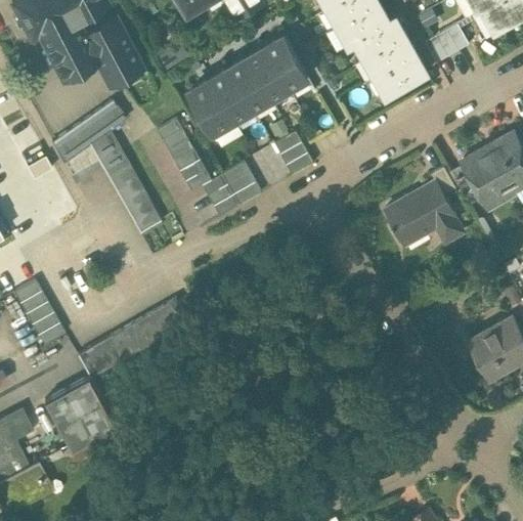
[(15,0),(13,1),(32,37),(41,32),(74,14),(75,14),(67,0),(15,0)]
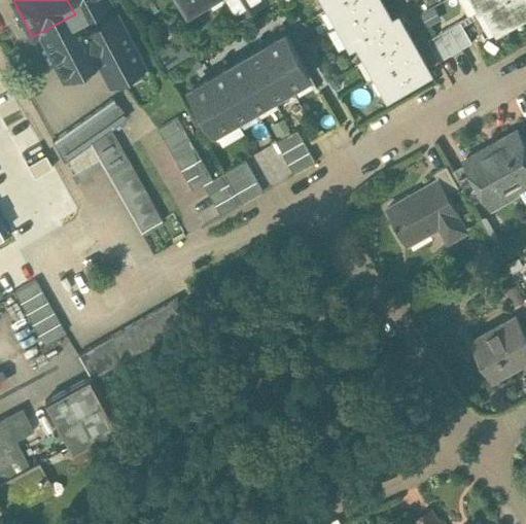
[(112,0),(67,0),(75,14),(74,14),(85,36),(116,20),(121,18),(112,0)]
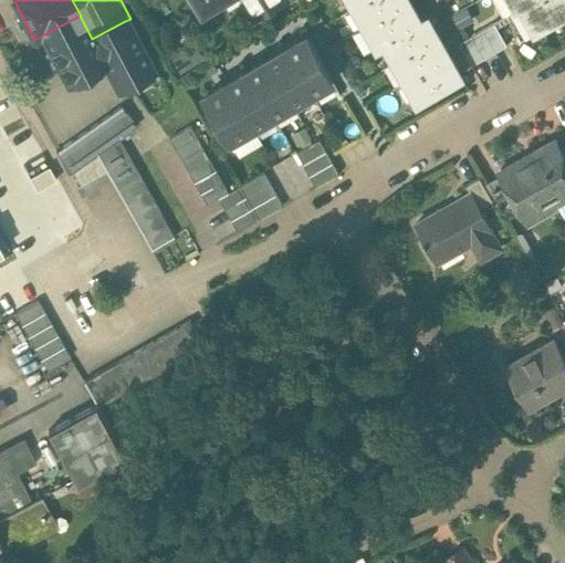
[(194,0),(203,16),(229,0),(194,0)]
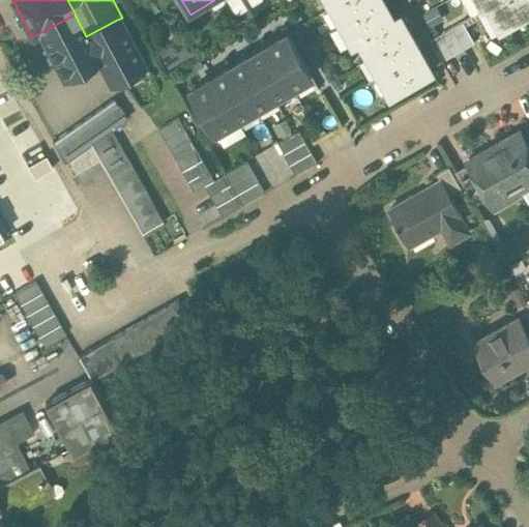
[(268,3),(265,0),(231,0),(242,19),(268,3)]
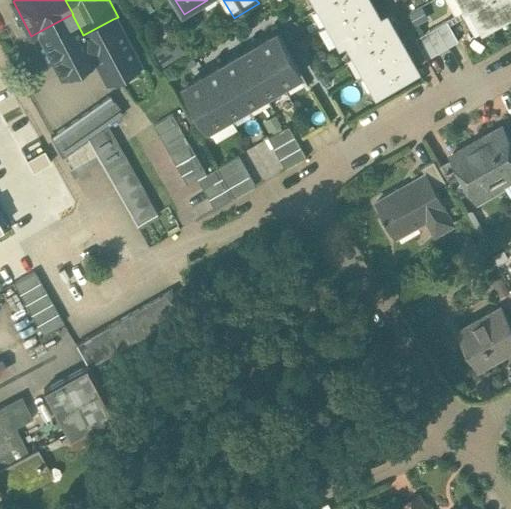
[(317,0),(322,8),(336,0),(317,0)]
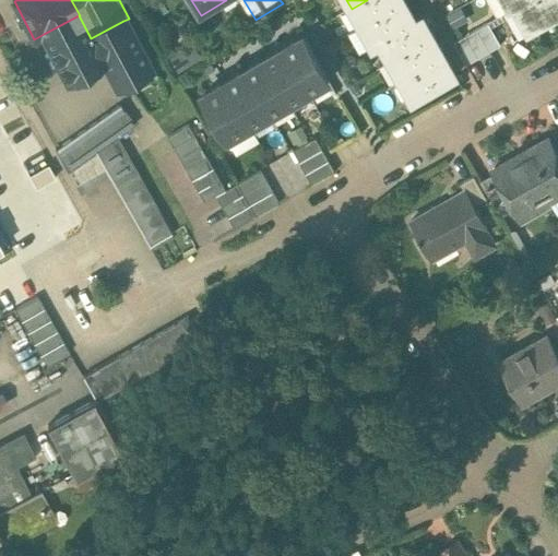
[(404,0),(367,0),(352,9),(363,28),(406,3),(404,0)]
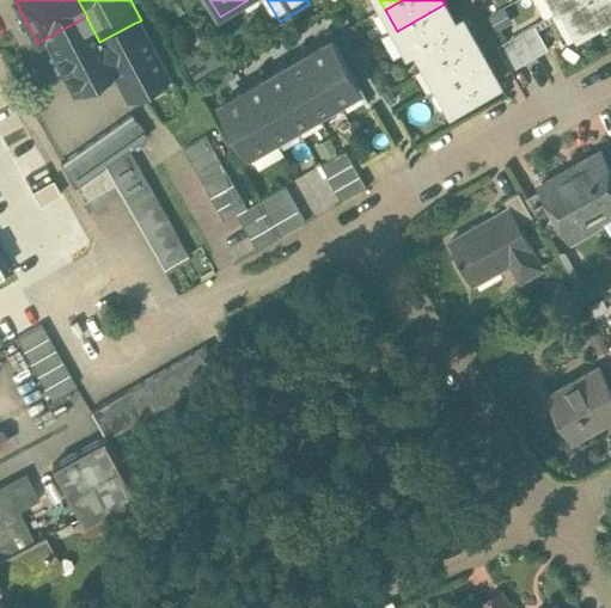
[(555,0),(562,12),(557,14),(558,16),(562,13),(586,0),(555,0)]
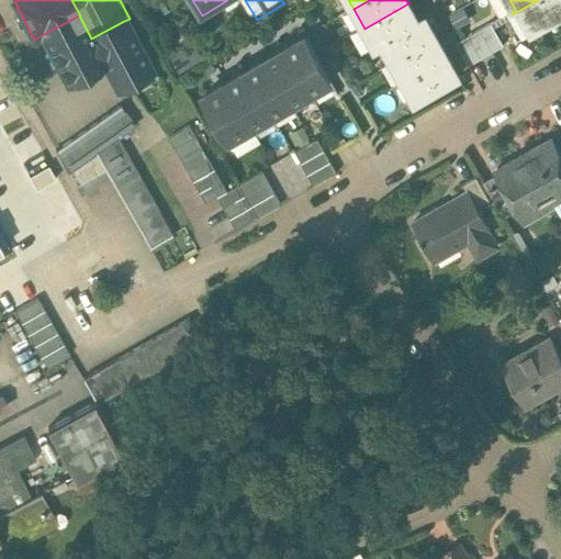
[(560,0),(538,0),(516,12),(517,14),(522,12),(534,34),(530,37),(530,38),(560,21),(560,0)]
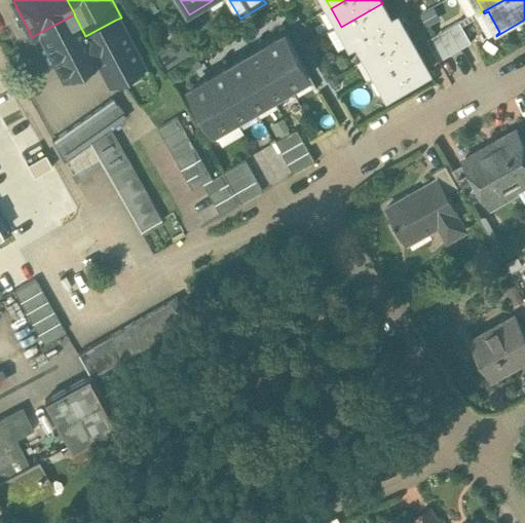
[(382,3),(341,27),(351,46),(359,42),(358,41),(392,22),(392,21),(382,3)]
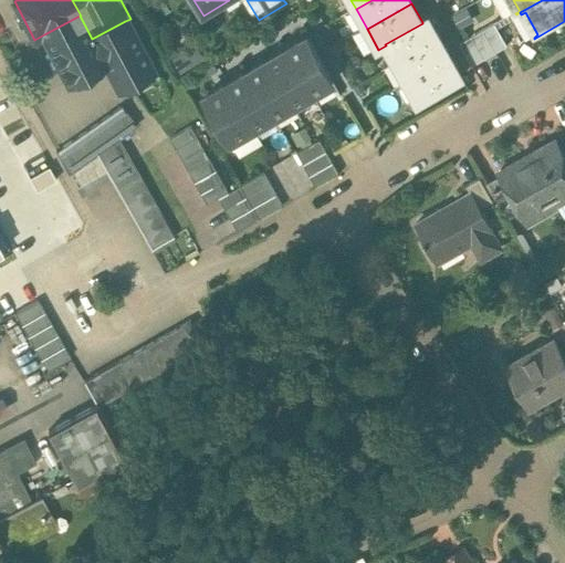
[(80,16),(44,34),(71,83),(106,65),(121,92),(153,75),(125,21),(92,39),(80,16)]
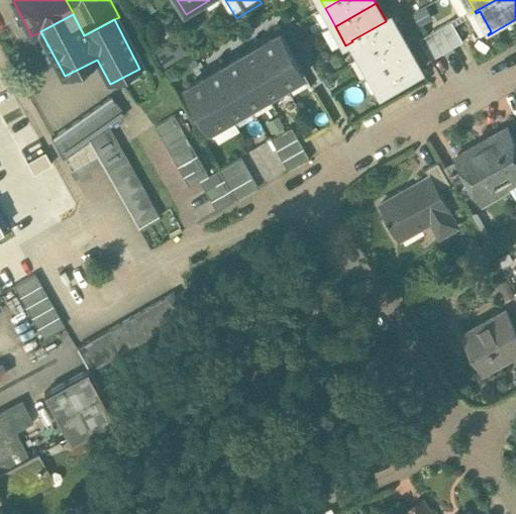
[(386,21),(351,40),(352,41),(362,59),(383,46),(403,35),(392,17),(386,20),(386,21)]
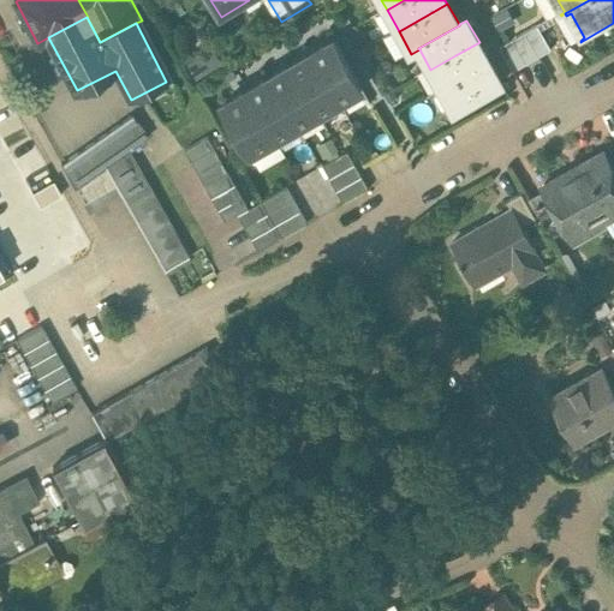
[(538,29),(525,36),(538,60),(552,53),(538,29)]
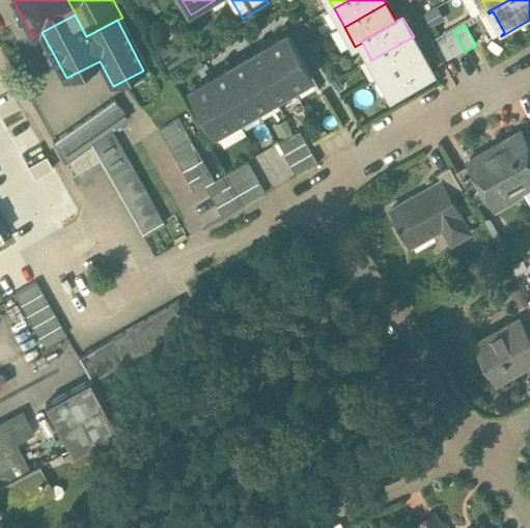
[(465,52),(453,31),(443,37),(454,58),(465,52)]
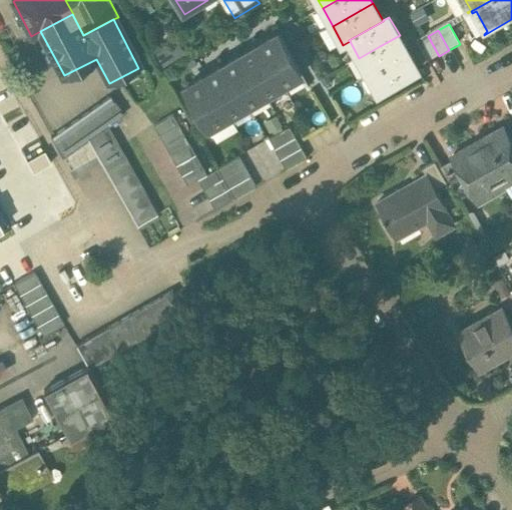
[(380,46),(359,58),(369,75),(410,53),(400,35),(380,46)]
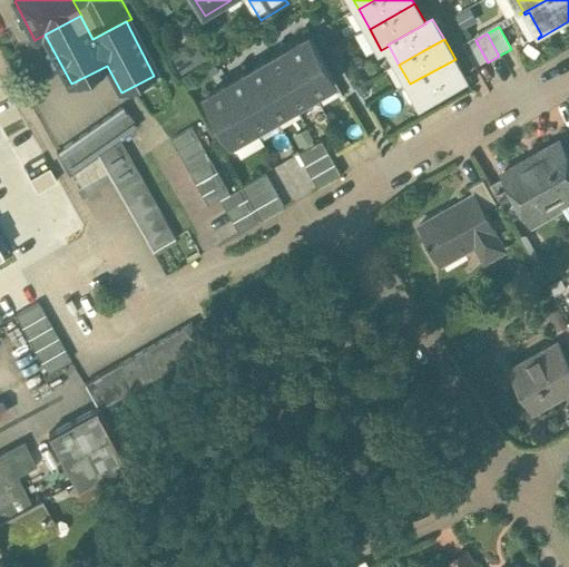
[(336,85),(311,40),(290,51),(315,97),(336,85)]
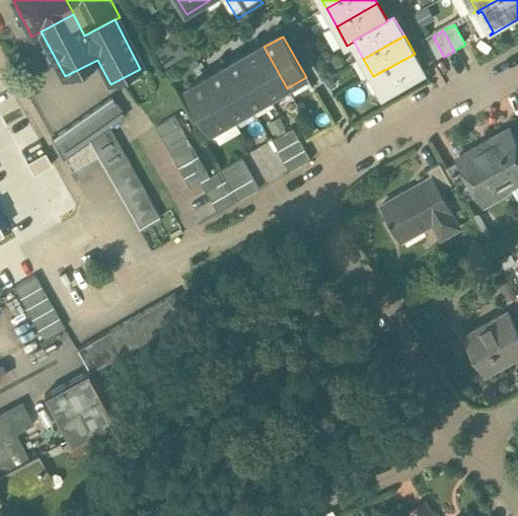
[(444,57),(433,37),(422,43),(433,63),(444,57)]
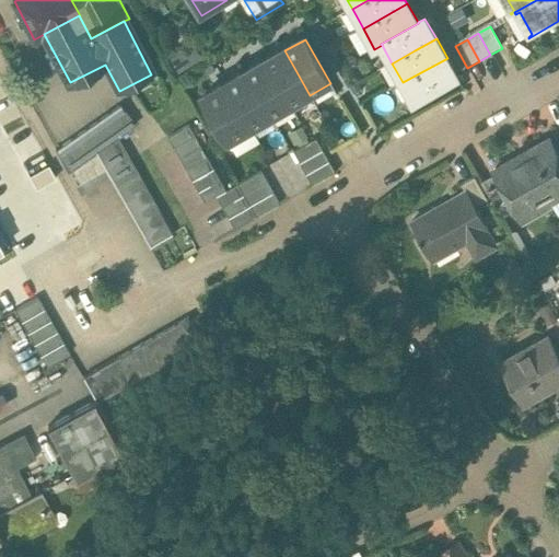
[(310,95),(284,50),(265,62),(291,106),(310,95)]
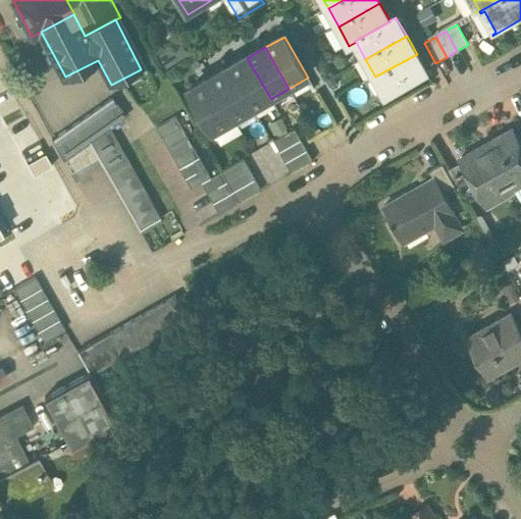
[(417,54),(375,78),(385,96),(427,72),(417,54)]
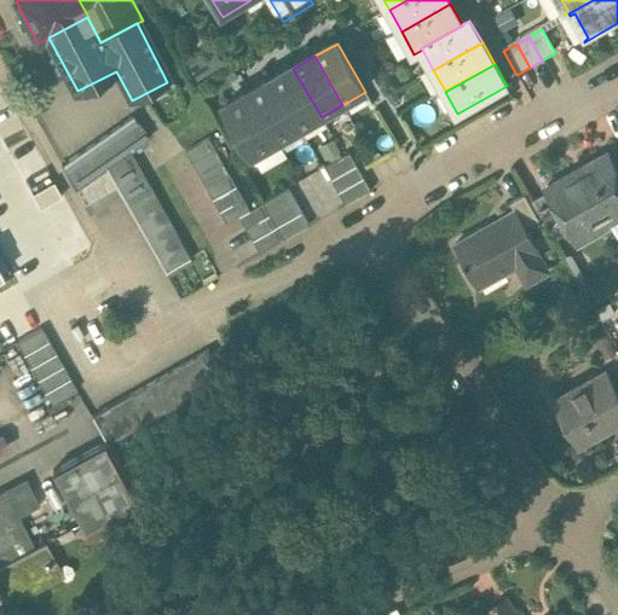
[(322,117),(293,69),(272,81),(300,129),(322,117)]
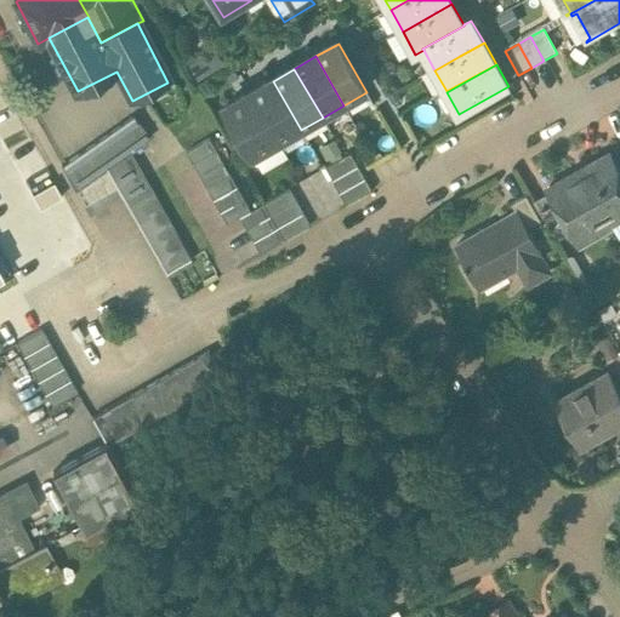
[(301,130),(273,81),(251,93),(279,142),(301,130)]
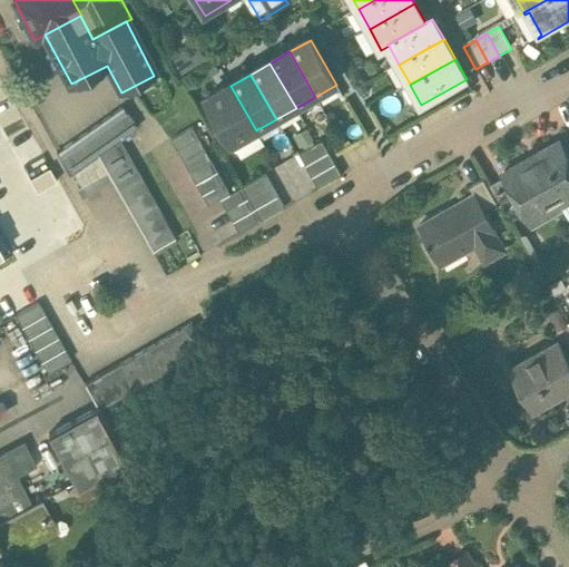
[(256,130),(231,86),(207,99),(233,145),(256,130)]
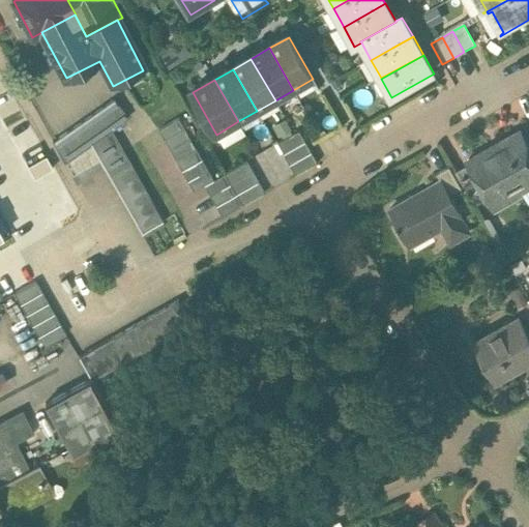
[(115,101),(70,132),(85,151),(91,147),(112,133),(129,121),(115,101)]
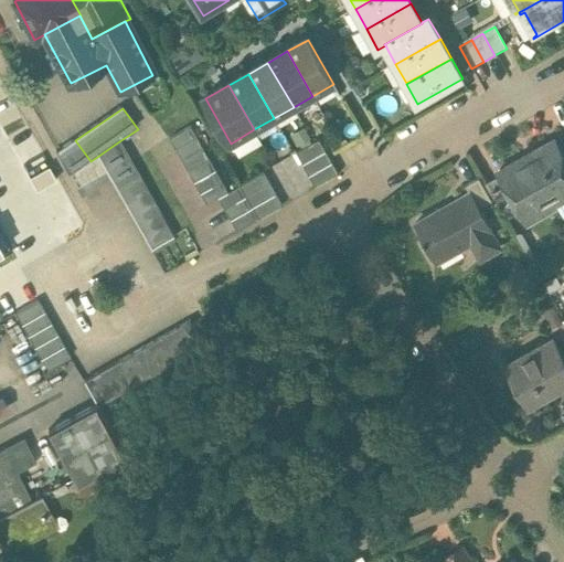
[(192,128),(170,140),(177,151),(198,139),(192,128)]
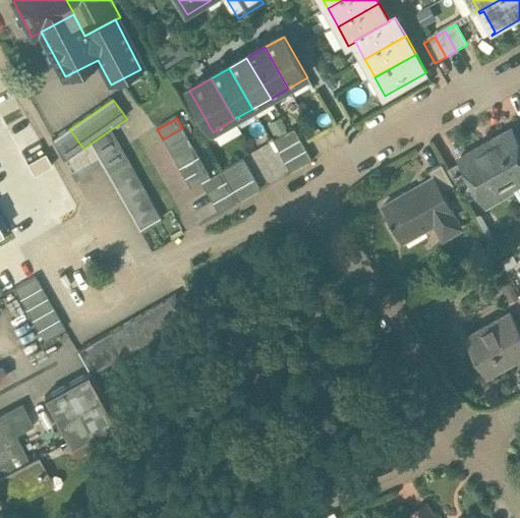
[(163,139),(169,150),(188,138),(182,128),(163,139)]
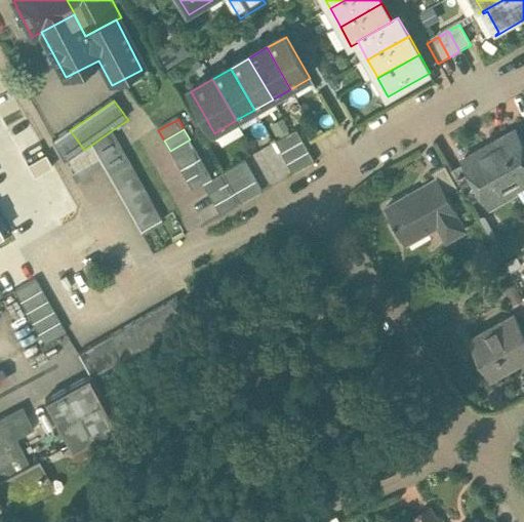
[(70,130),(52,144),(65,164),(84,150),(70,130)]
